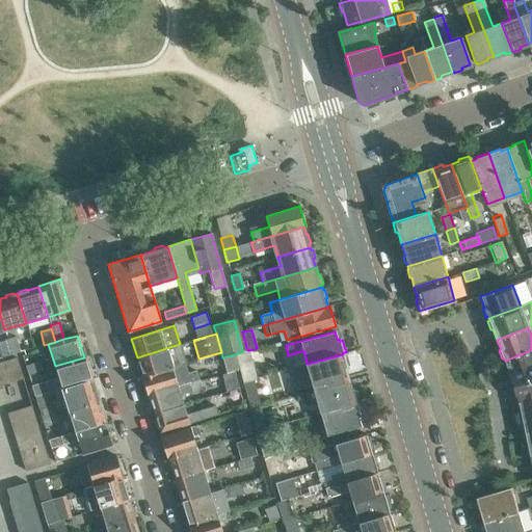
[(16,337),(6,339),(11,354),(21,352),(16,337)]
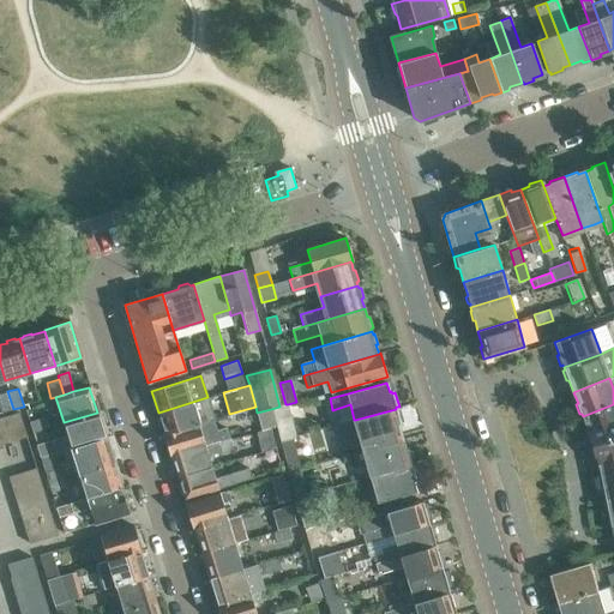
[(7,391),(0,393),(0,404),(2,413),(13,409),(7,391)]
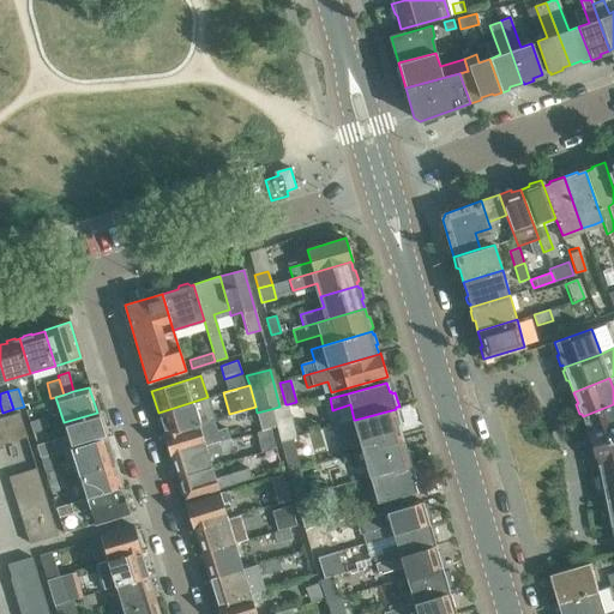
[(164,433),(211,420),(214,419),(208,397),(158,413),(164,433)]
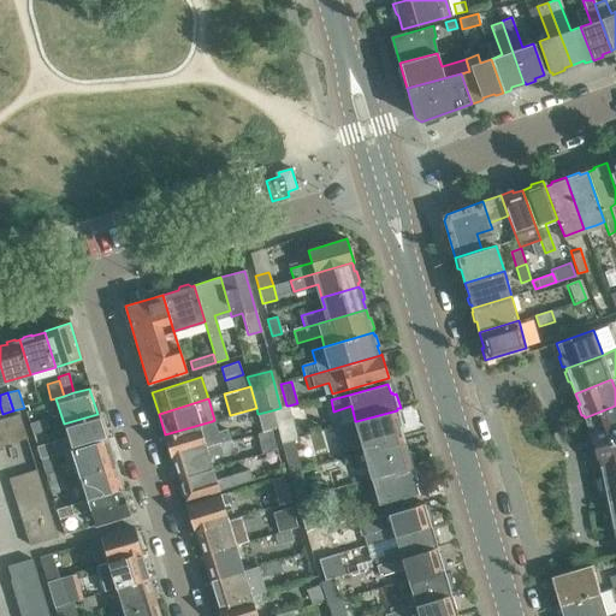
[(289,406),(286,406),(280,408),(272,410),(278,427),(282,442),(294,439),(297,438),(289,406)]
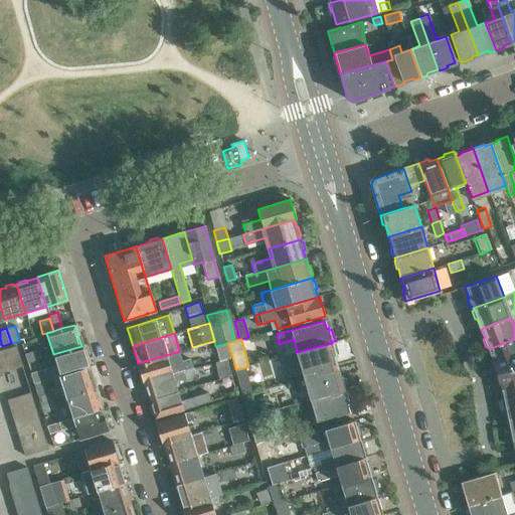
[(495,376),(512,371),(510,366),(514,364),(514,339),(489,349),(490,351),(492,361),(490,361),(495,376)]
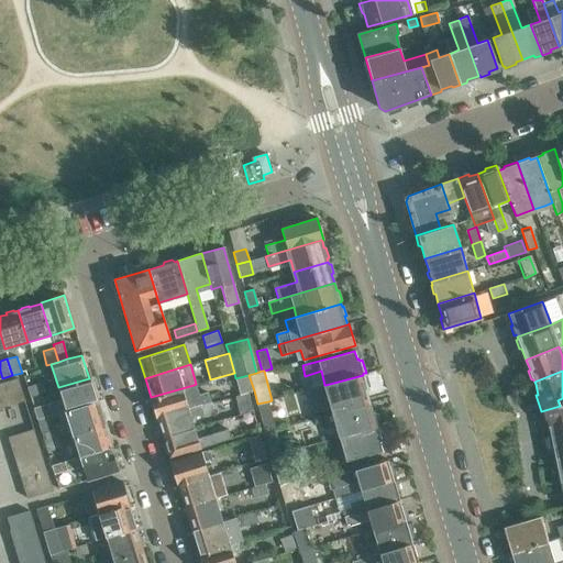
[(247,392),(254,390),(249,375),(235,378),(240,394),(247,392)]
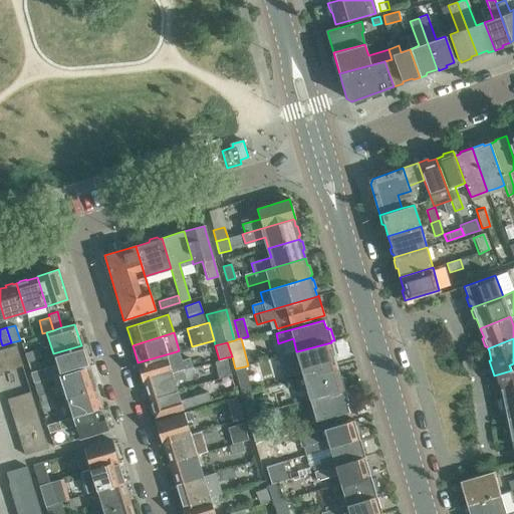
[(304,376),(337,367),(336,363),(334,356),(336,355),(335,353),(337,351),(335,344),(332,343),(331,342),(297,351),(300,361),(284,366),(287,376),(293,374),(293,375),(303,372),(304,376)]
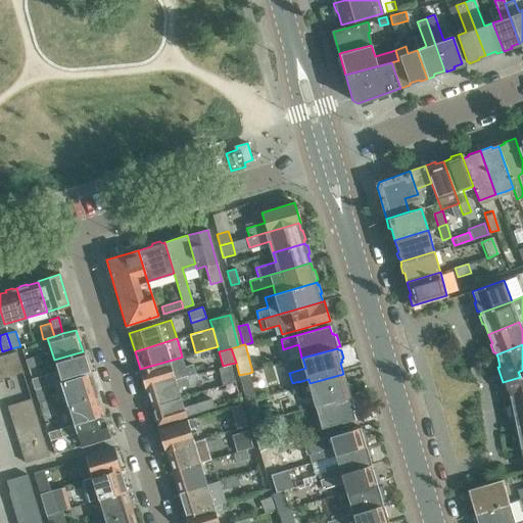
[(12,375),(22,372),(16,351),(5,354),(12,375)]
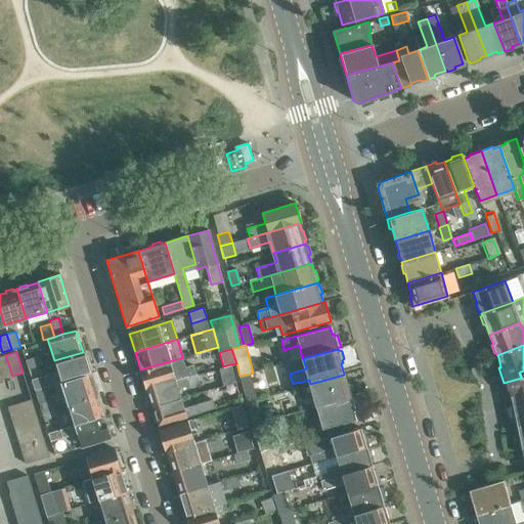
[(31,380),(34,390),(60,382),(89,374),(83,352),(54,360),(57,372),(31,380)]
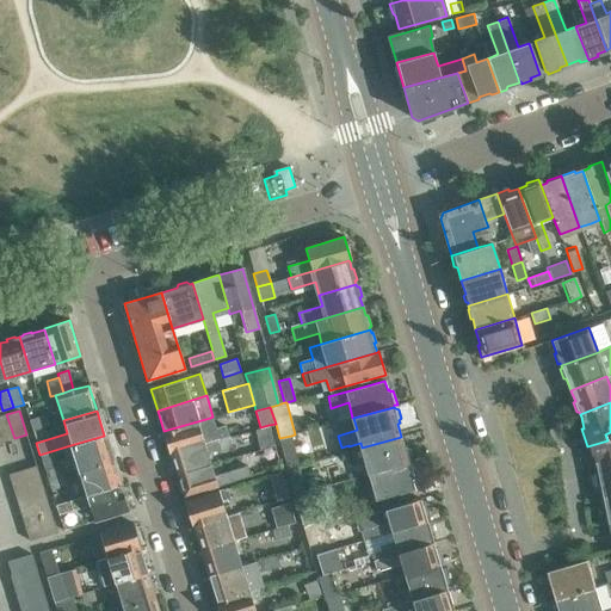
[(0,436),(1,442),(14,438),(6,414),(0,415),(0,436)]
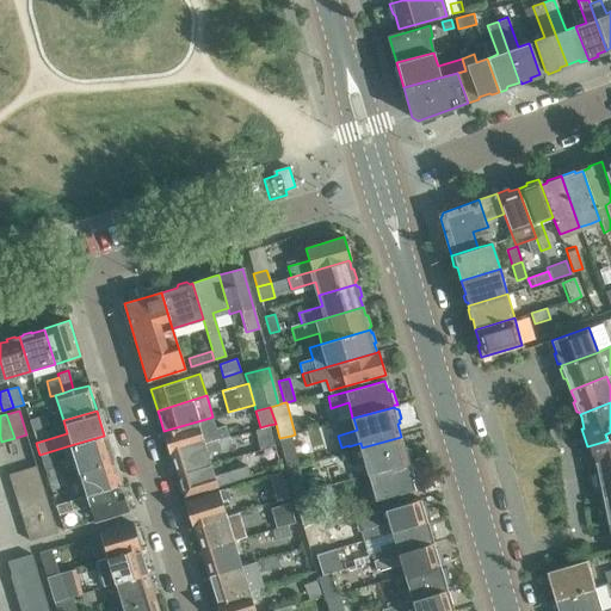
[(32,430),(47,425),(43,415),(29,420),(32,430)]
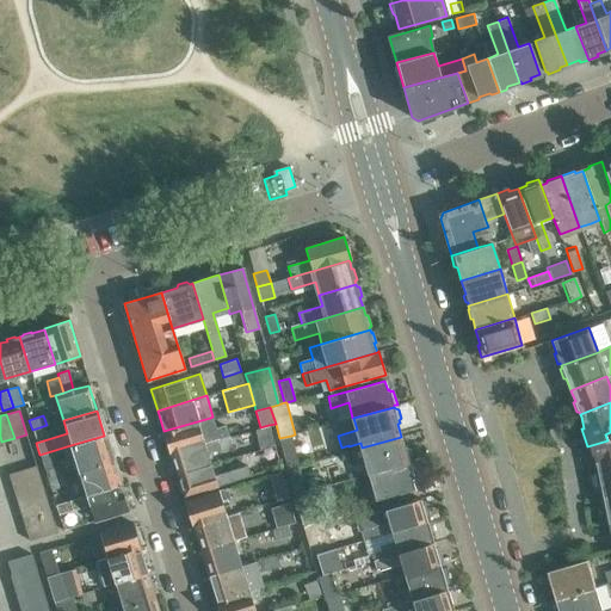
[(171,454),(217,439),(227,436),(223,426),(214,429),(210,418),(164,431),(171,454)]
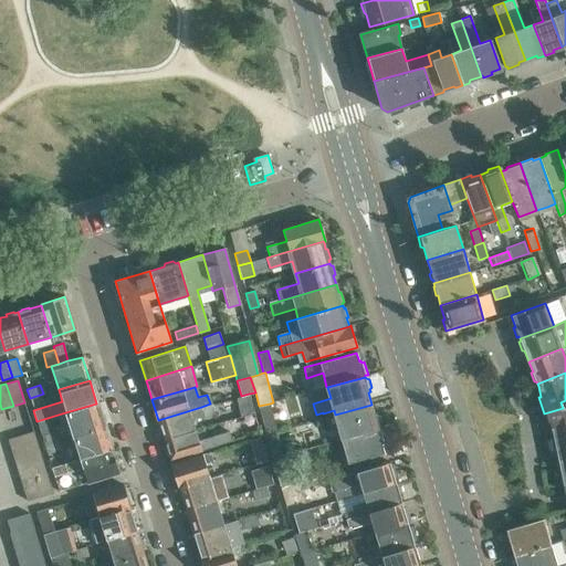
[(254,413),(249,394),(241,396),(236,397),(241,417),(254,413)]
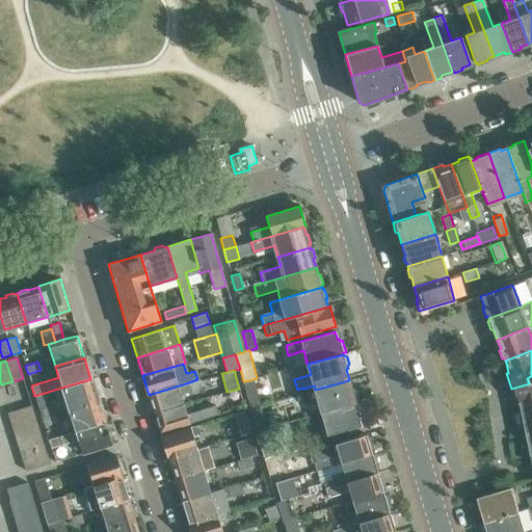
[(531,376),(527,378),(529,383),(511,389),(514,399),(516,398),(520,408),(520,410),(531,407),(531,376)]
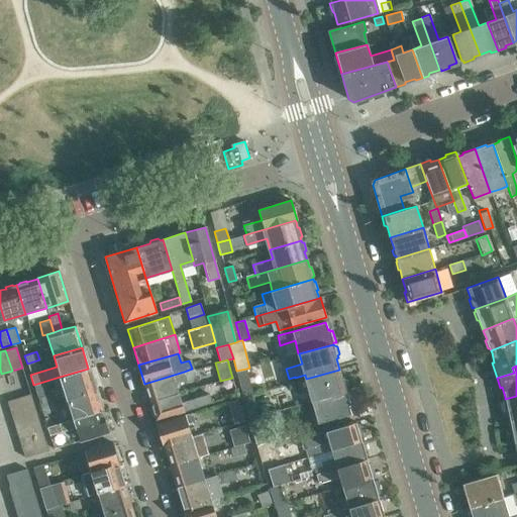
[(88,369),(60,377),(67,398),(95,390),(88,369)]
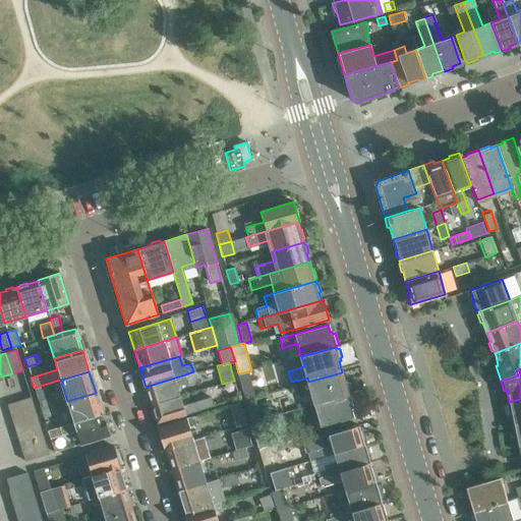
[(254,395),(248,371),(238,373),(244,398),(254,395)]
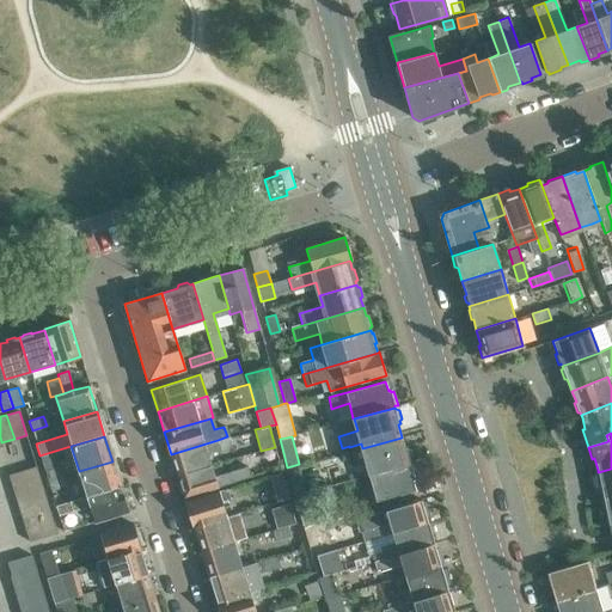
[(369,475),(411,463),(410,460),(412,458),(410,450),(407,448),(407,446),(404,447),(402,438),(362,448),(354,451),(357,461),(365,459),(369,475)]
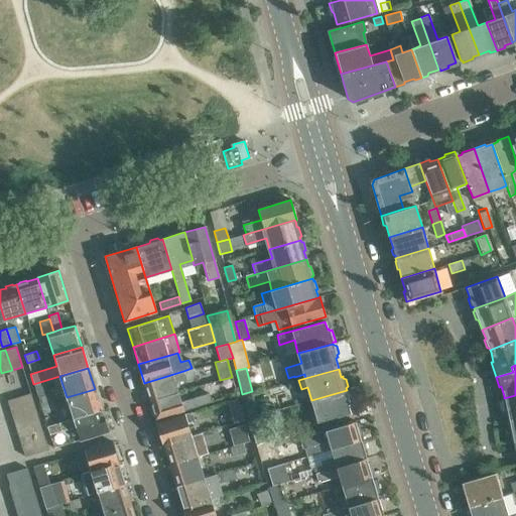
[(149,401),(178,392),(175,383),(186,380),(183,371),(144,383),(149,401)]
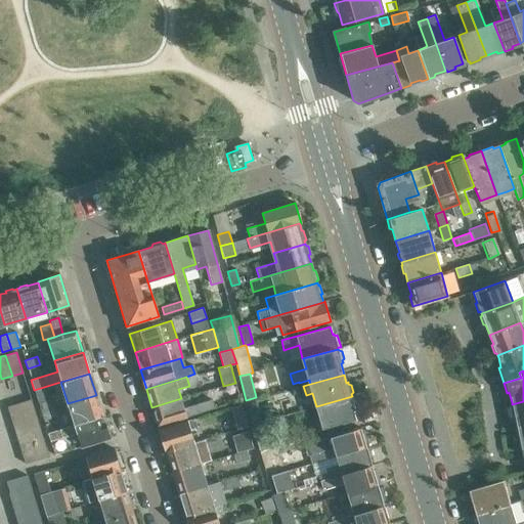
[(96,395),(68,403),(74,425),(103,417),(96,395)]
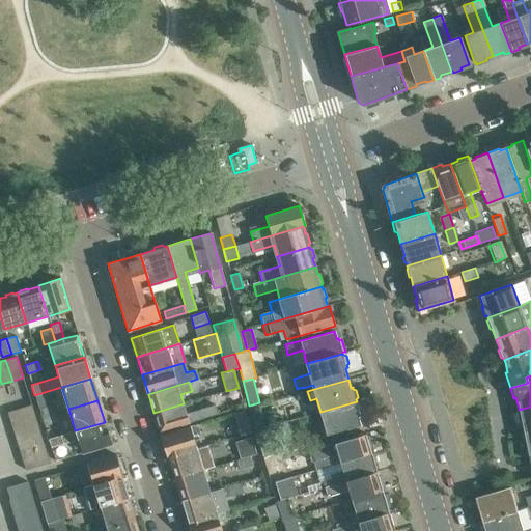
[(360,401),(357,401),(320,412),(327,435),(361,424),(359,417),(360,416),(363,415),(360,401)]
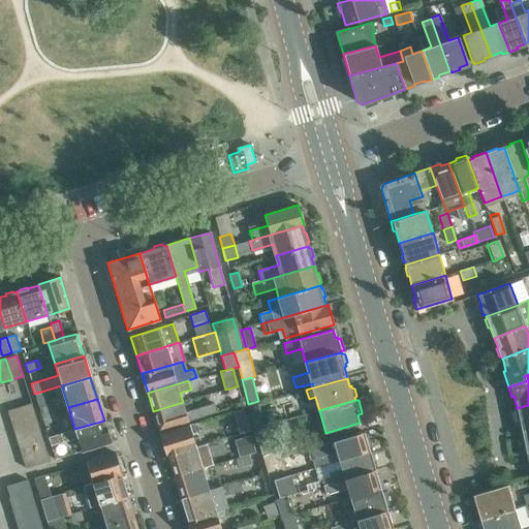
[(248,404),(254,428),(265,426),(258,401),(248,404)]
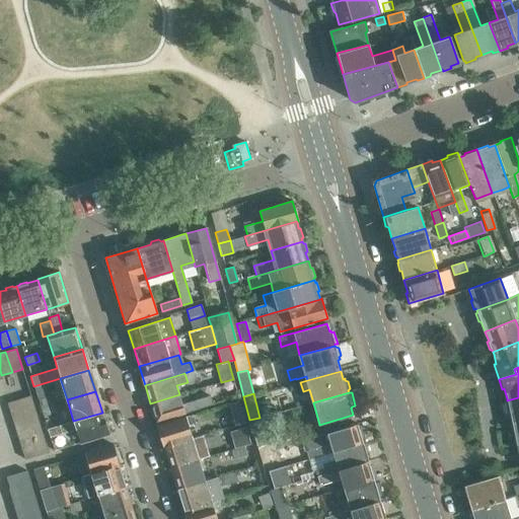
[(179,394),(150,403),(156,422),(213,403),(210,394),(181,403),(179,394)]
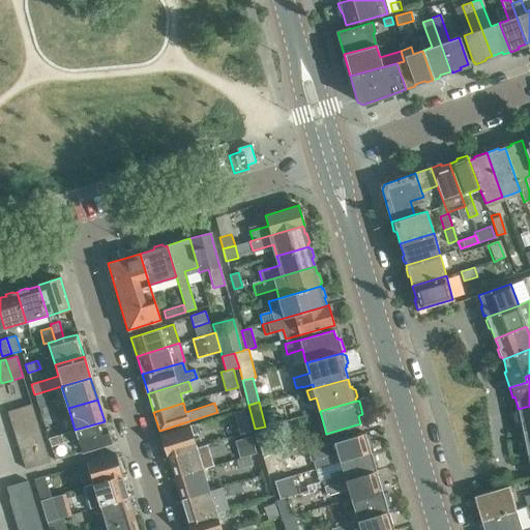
[(7,411),(10,422),(35,415),(31,404),(7,411)]
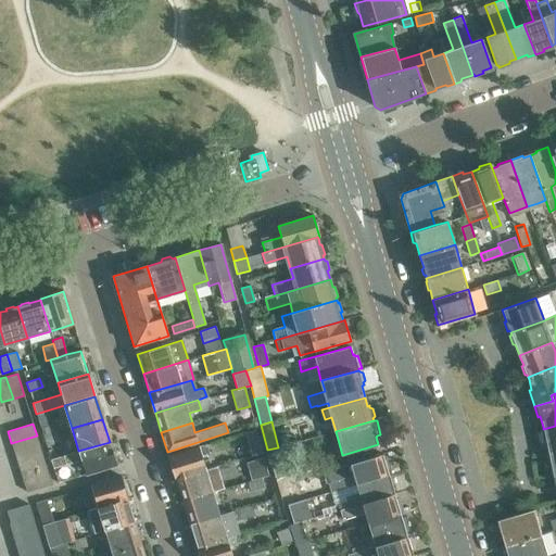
[(43,437),(57,433),(53,424),(40,428),(43,437)]
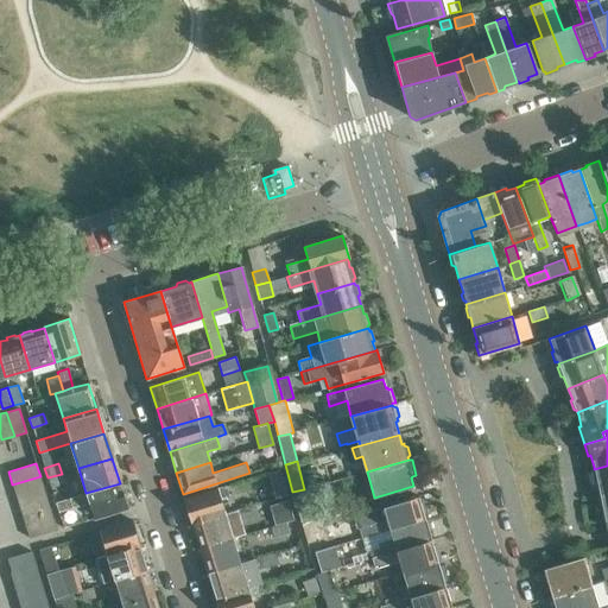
[(597,483),(600,494),(607,492),(607,466),(594,469),(595,472),(591,472),(594,485),(597,483)]
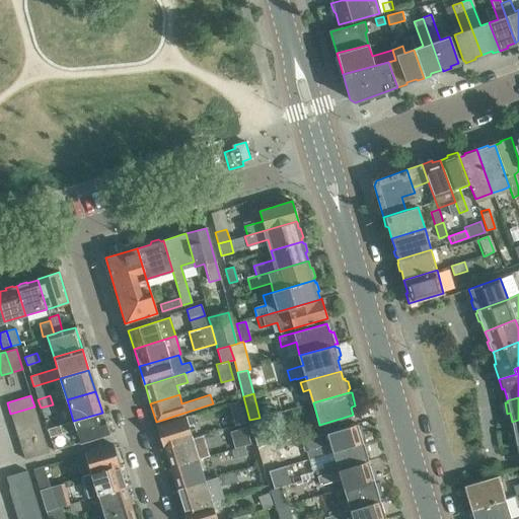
[(239,400),(228,403),(235,425),(245,422),(239,400)]
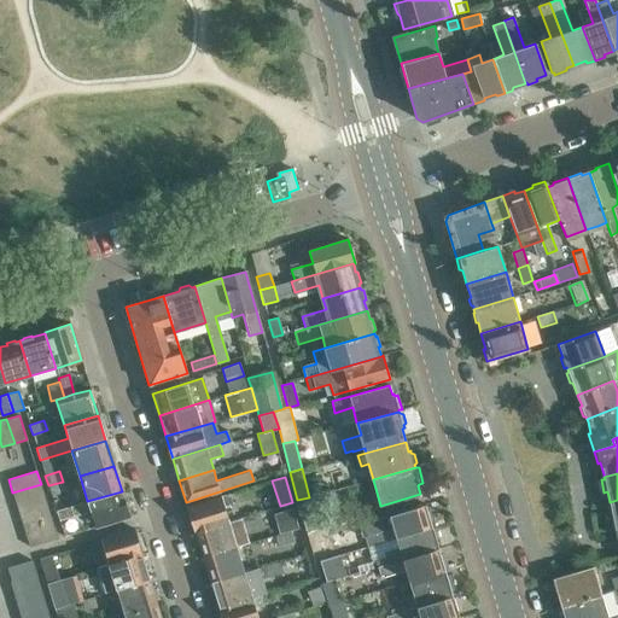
[(48,485),(51,495),(66,490),(63,482),(48,485)]
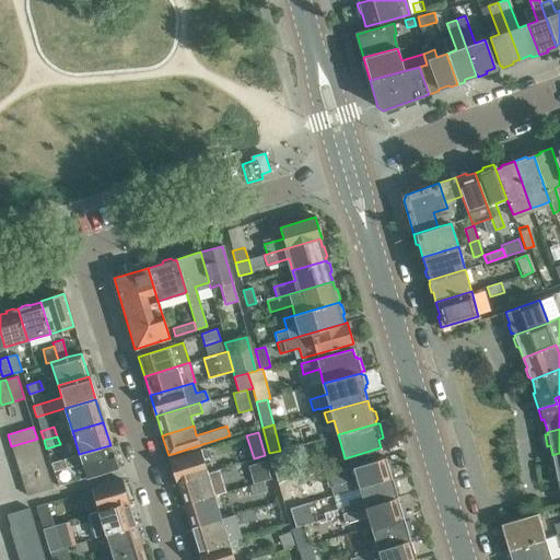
[(37,439),(11,446),(15,459),(41,452),(37,439)]
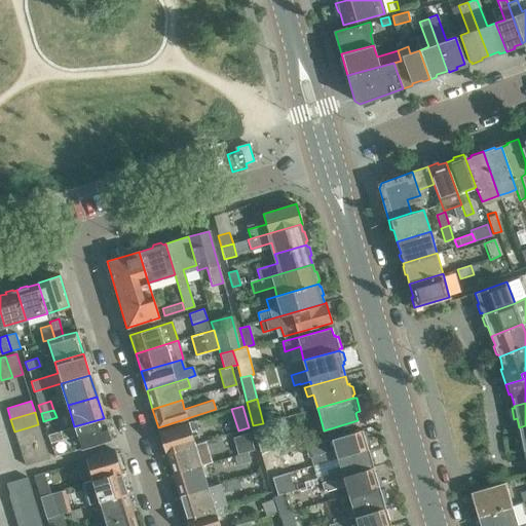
[(77,436),(81,449),(110,440),(104,418),(74,426),(47,435),(50,444),(77,436)]
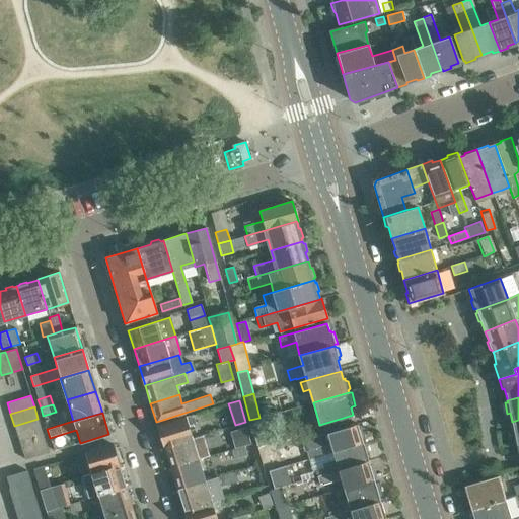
[(163,447),(164,447),(192,439),(188,426),(196,423),(194,415),(157,426),(163,447)]
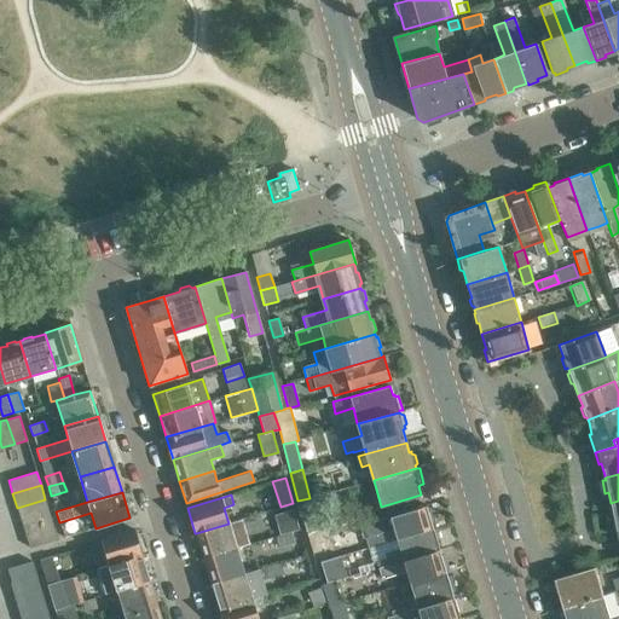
[(17,508),(21,521),(48,513),(45,499),(17,508)]
